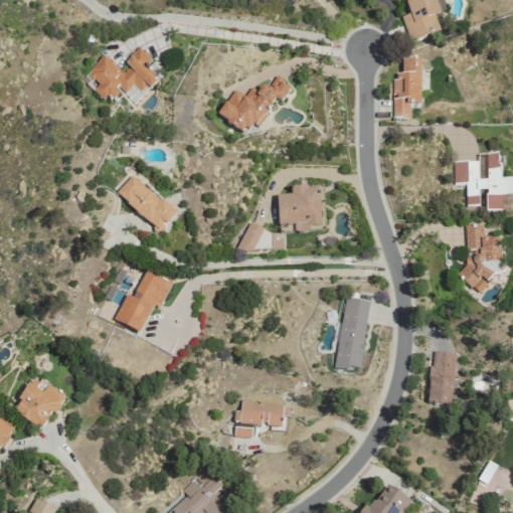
[(442,32),(437,15),(448,12),(444,0),(409,0),(410,1),(407,2),(410,14),(403,17),(411,42),(442,32)]
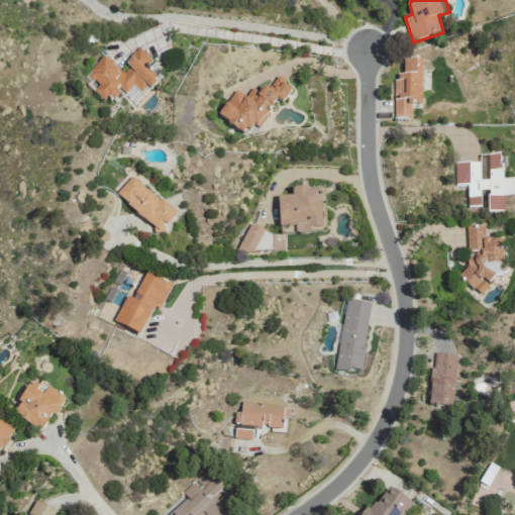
[(105,54),(88,73),(100,84),(95,89),(106,99),(111,94),(113,96),(122,86),(128,91),(132,86),(142,96),(160,78),(146,66),(153,59),(141,47),(122,69),(105,54)]
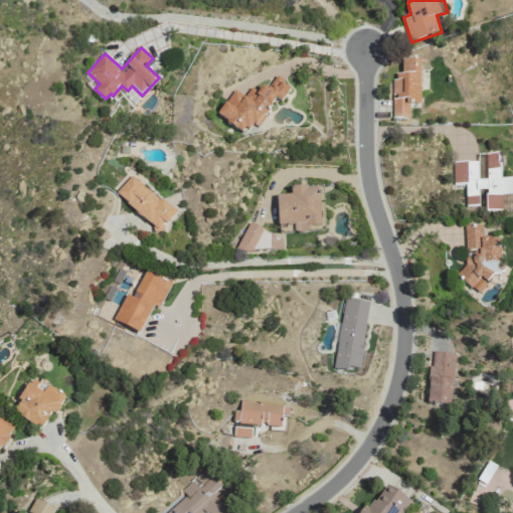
[(421,104),(422,58),(403,58),(403,73),(395,73),(395,93),(394,93),(394,116),(410,116),(410,104),(421,104)]
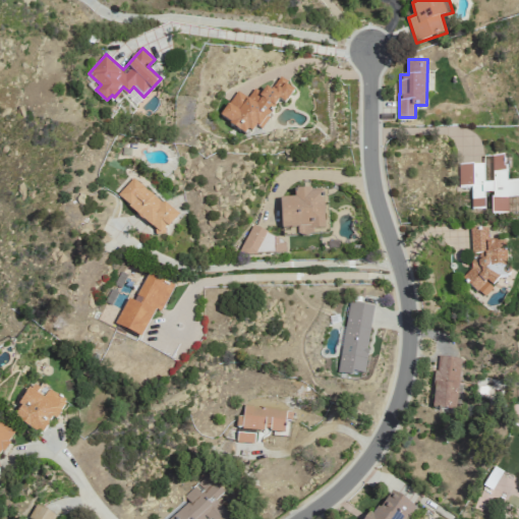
[(221,116),(250,133),(255,124),(263,128),(280,99),(287,103),(296,88),(278,76),(268,94),(254,87),(249,96),(237,89),(221,116)]
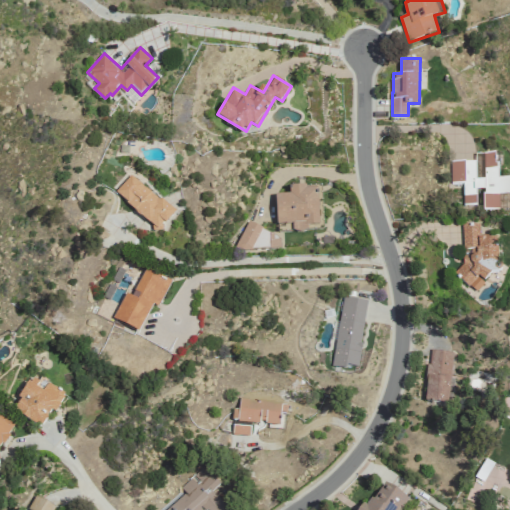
[(452,159),(452,180),(464,180),(465,202),(477,202),(477,186),(485,186),(485,208),(500,208),(500,192),(509,191),(509,175),(498,176),(498,152),(477,152),(477,159),(452,159)]
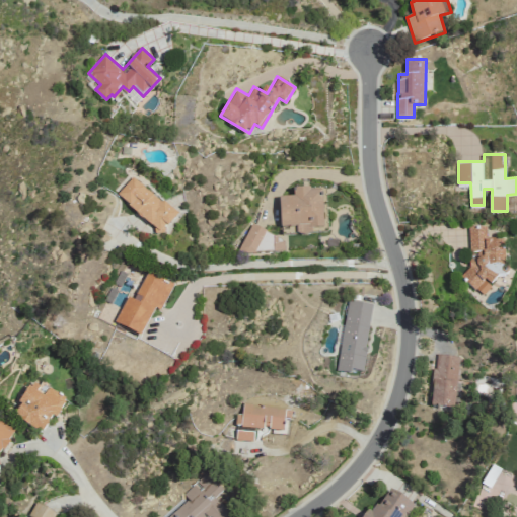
[(178,215),(135,174),(118,194),(161,233),(178,215)]
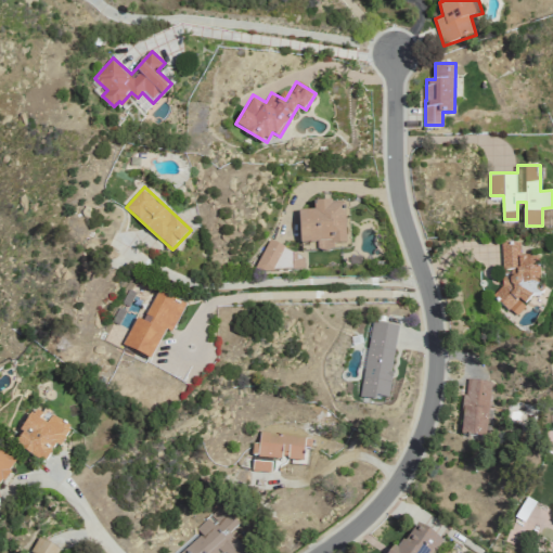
[(300,242),(320,241),(320,251),(335,249),(334,243),(350,243),(349,197),(314,198),(314,208),(300,208),(300,242)]
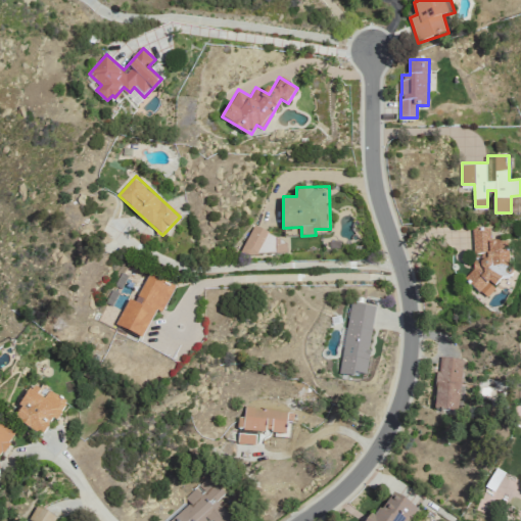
[(473,227),(475,249),(485,256),(474,257),(474,266),(465,279),(489,296),(510,268),(508,237),(491,238),(490,225),(473,227)]
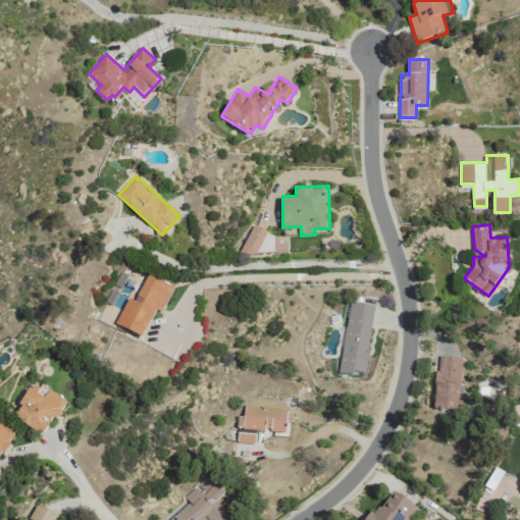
[(288,252),(287,242),(280,242),(279,229),(247,229),(248,252),(288,252)]
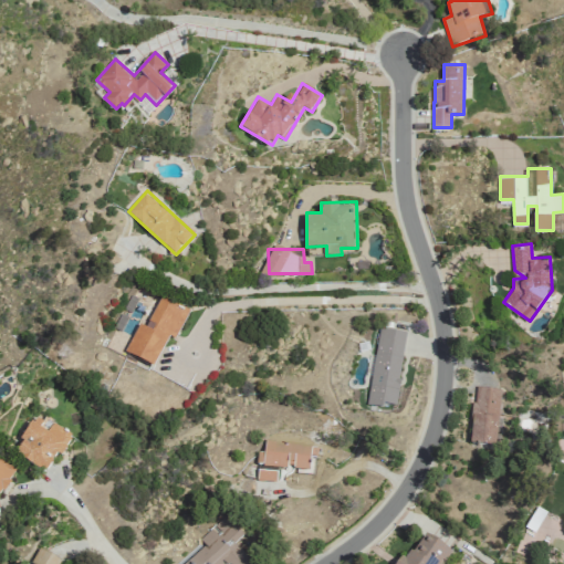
[(148,325),(139,321),(126,351),(156,364),(170,334),(177,336),(190,307),(162,294),(148,325)]
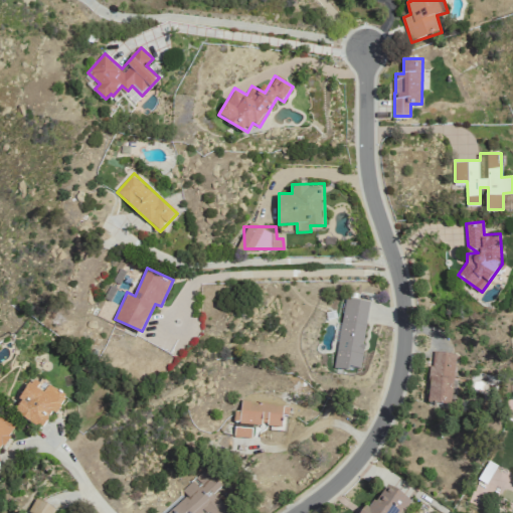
[(371,300),(346,297),(335,365),(360,369),(371,300)]
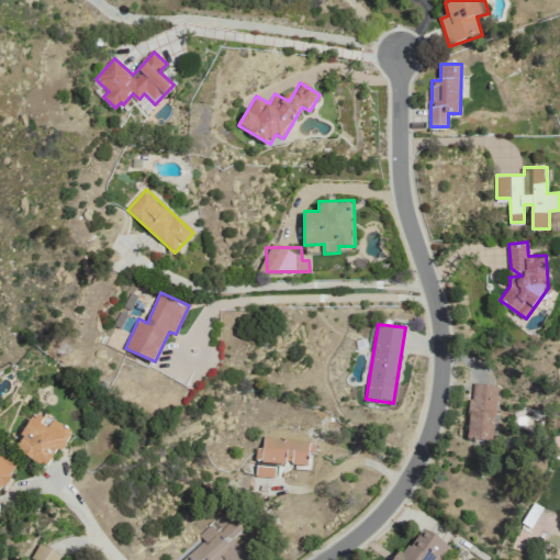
[(499,382),(472,381),(469,439),(494,441),(499,382)]
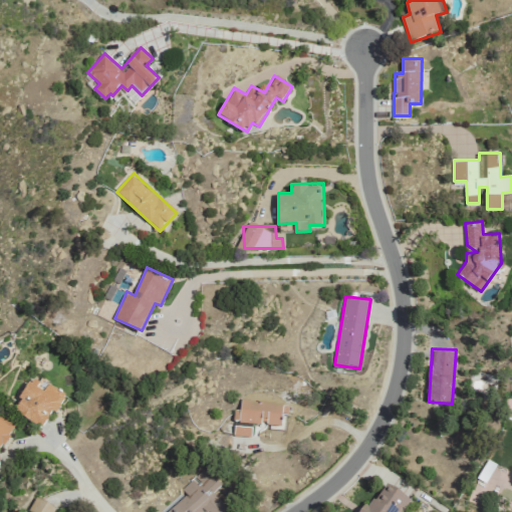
[(67,395),(43,377),(40,381),(34,376),(12,407),(42,429),(67,395)]
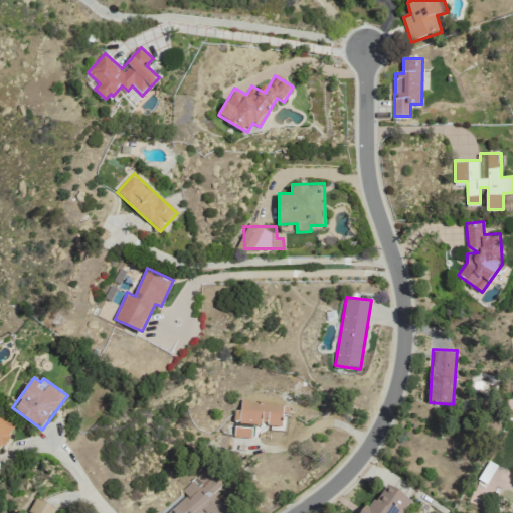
[(253,436),(253,423),(283,424),(284,413),(290,413),(291,401),(242,399),(241,408),(236,408),(235,435),(253,436)]
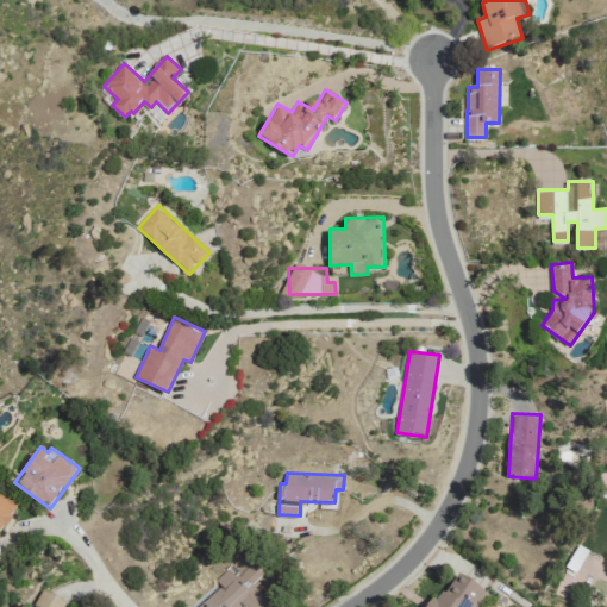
[(0,558),(1,559),(0,544),(0,533),(12,515),(12,517),(19,504),(0,490),(0,558)]
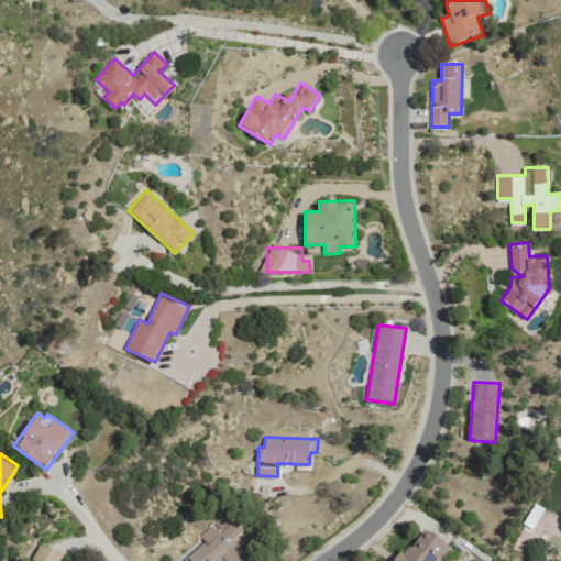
[(179,560),(254,560),(237,537),(244,531),(228,510),(199,532),(206,541),(179,560)]
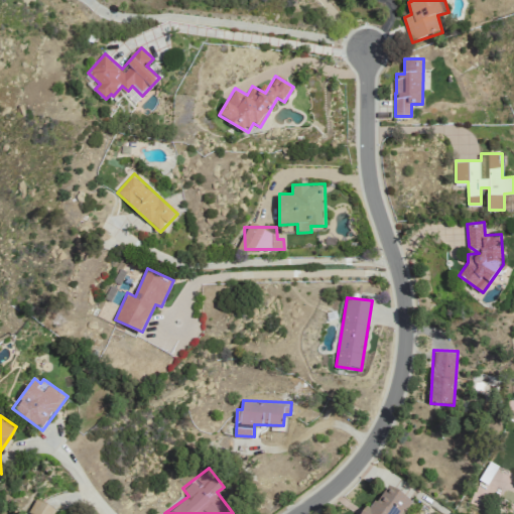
[(400,513),(410,498),(386,483),(366,513),(400,513)]
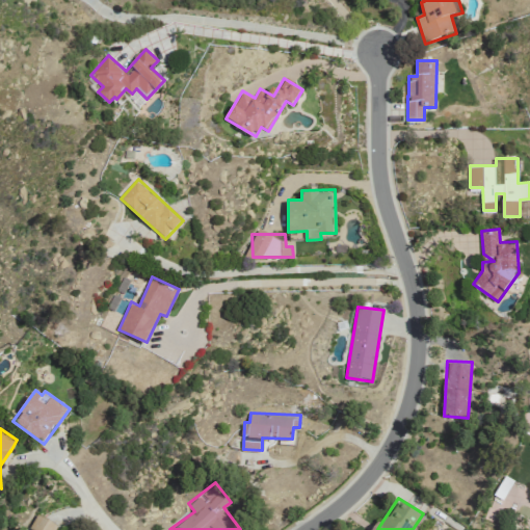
[(55,529),(59,524),(40,513),(29,529),(55,529)]
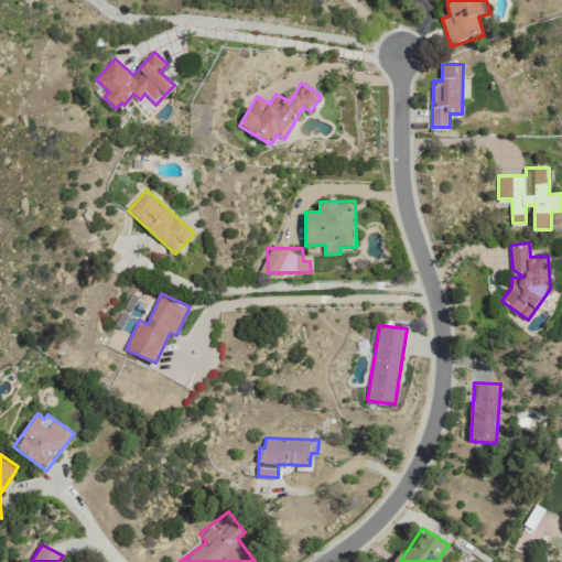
All buildings are outlined.
